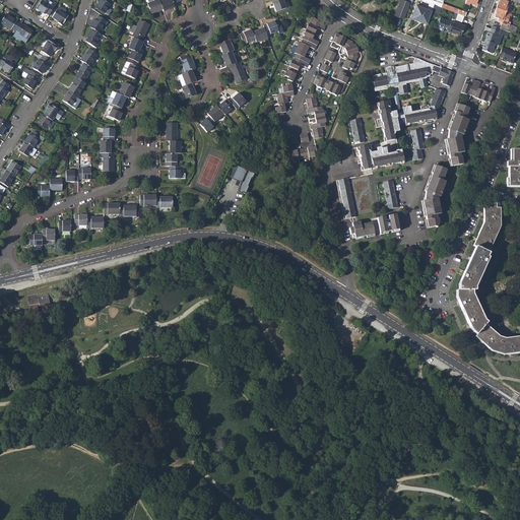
[(45,13),(49,15),(58,2),(54,0),(53,0),(53,1),(52,3),(48,0),(41,0),(36,8),(45,14),(45,13)]
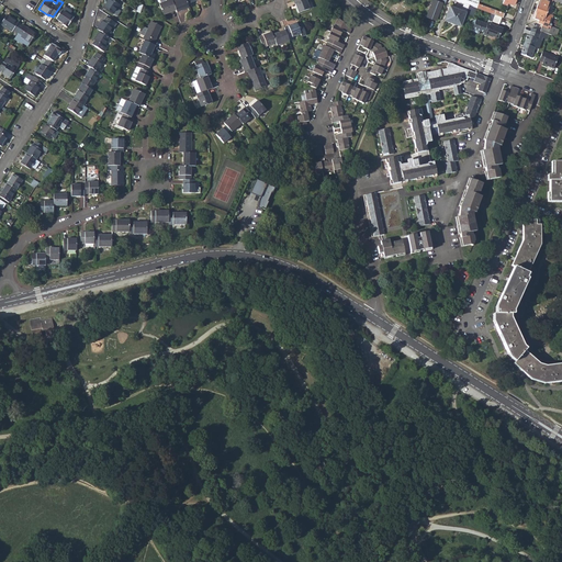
[(119,4),(121,1),(119,0),(108,0),(103,8),(113,14),(116,10),(120,6),(119,4)]
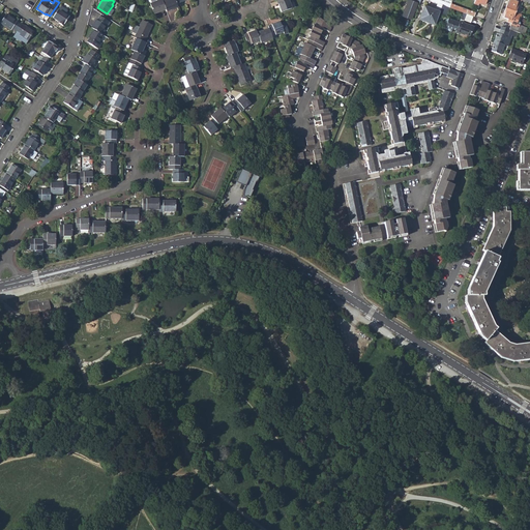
[(148,0),(153,13),(166,9),(166,11),(178,7),(177,4),(186,0),(148,0)]
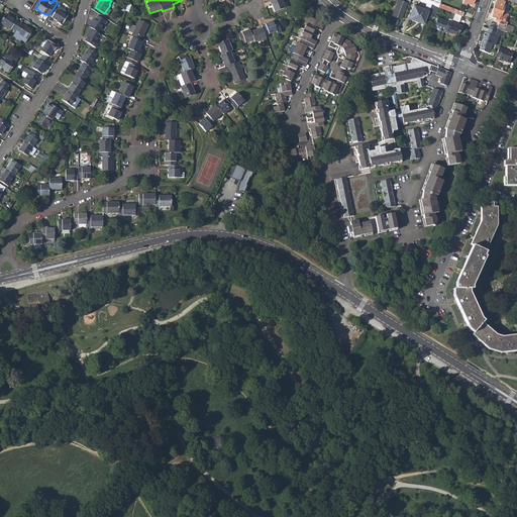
[(270,0),(275,11),(284,8),(281,0),(270,0)]
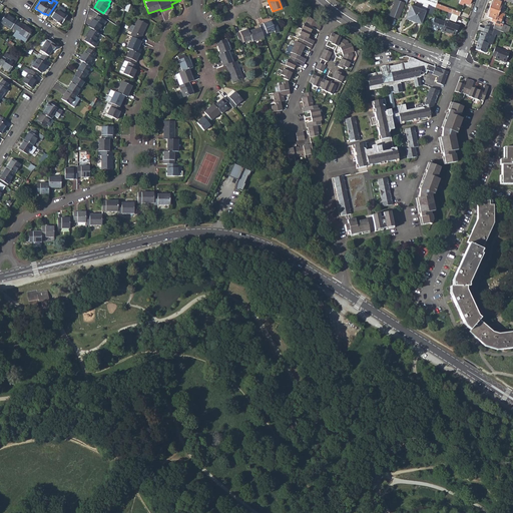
[(393,5),(389,14),(393,15),(392,17),(397,19),(401,9),(399,8),(402,2),(403,2),(406,3),(407,0),(394,0),(392,5),(393,5)]
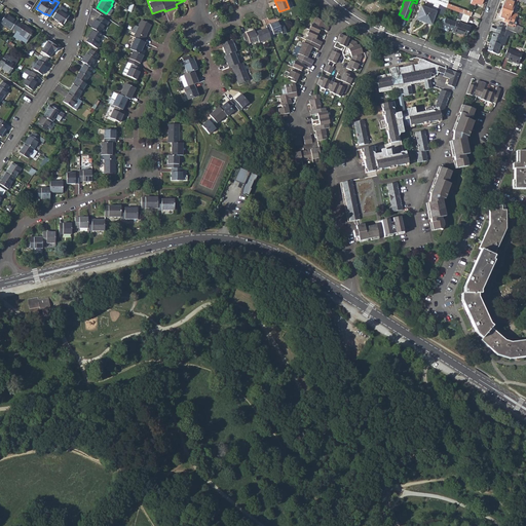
[(434,3),(431,9),(436,11),(438,4),(442,6),(445,7),(446,7),(447,3),(448,0),(427,0),(434,3)]
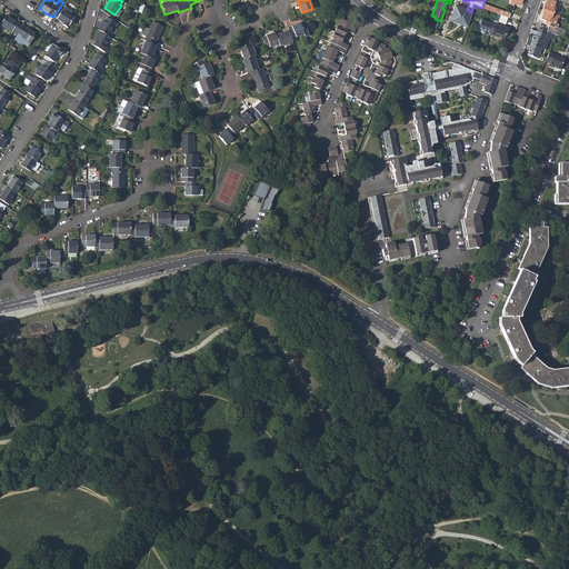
[(552,0),(545,0),(542,9),(552,13),(557,1),(552,0)]
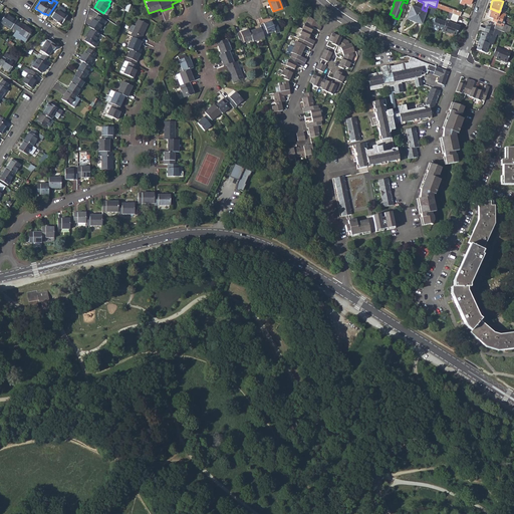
[(461,12),(437,3),(436,7),(449,12),(452,13),(458,15),(460,16),(461,12)]
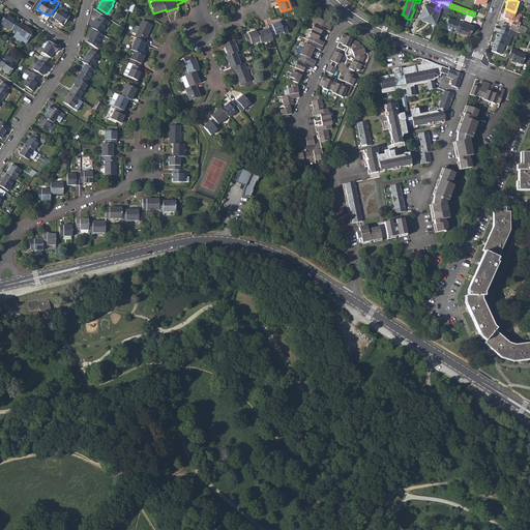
[(438,13),(439,11),(435,9),(423,5),(421,12),(421,13),(419,19),(434,24),(438,13)]
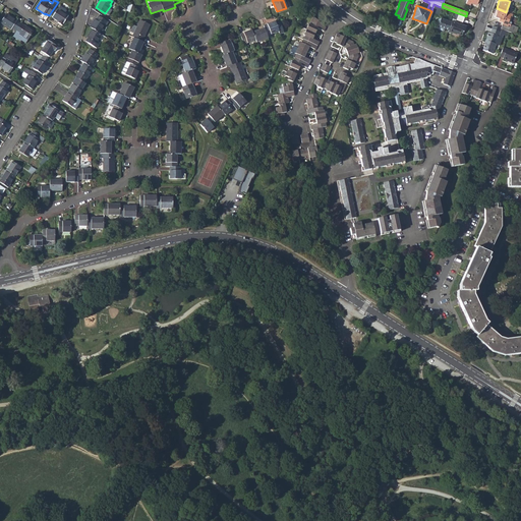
[(506,12),(497,8),(494,16),(499,19),(499,20),(503,22),(503,21),(506,12)]
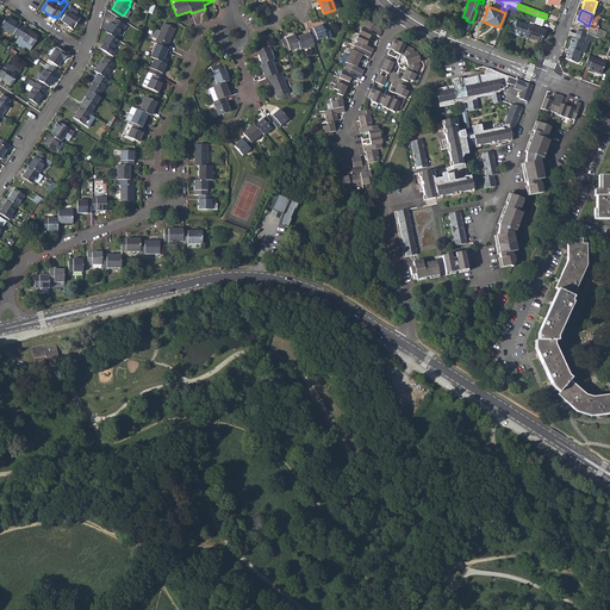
[(80,19),(75,16),(68,11),(61,20),(69,25),(68,27),(73,30),(80,19)]
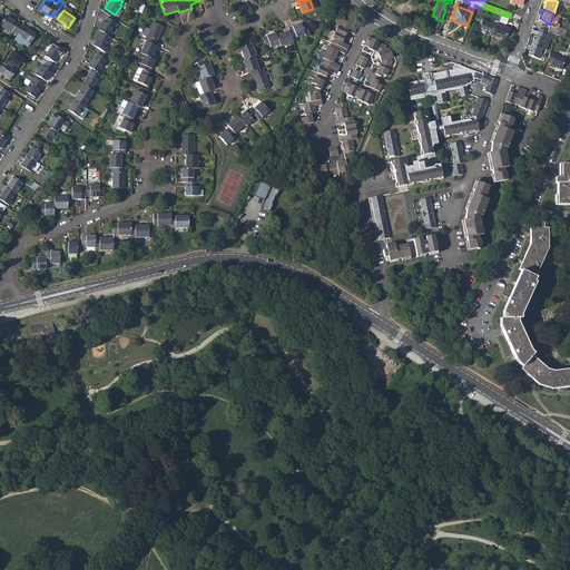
[(560,16),(553,13),(550,23),(557,27),(560,18),(560,16)]
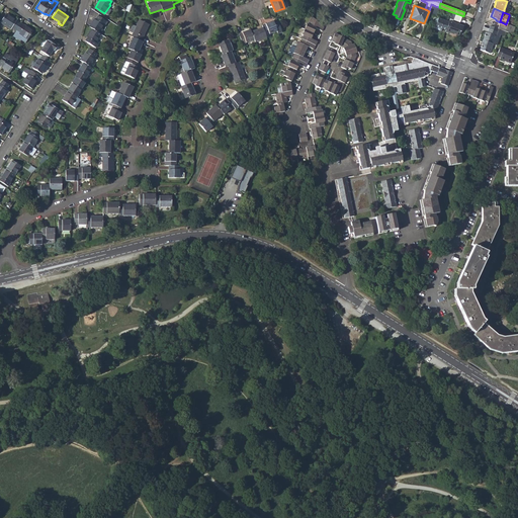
[(452,19),(459,22),(461,15),(455,13),(452,19)]
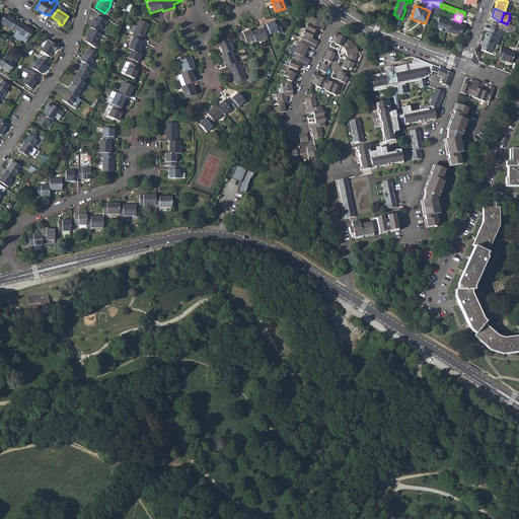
[(12,29),(16,31),(21,23),(6,14),(0,22),(11,29),(12,29)]
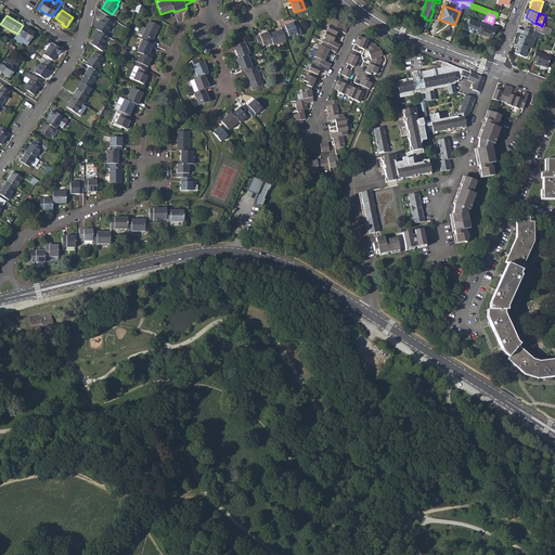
[(102,21),(95,29),(99,31),(105,36),(106,34),(111,26),(113,27),(115,24),(105,17),(102,21)]
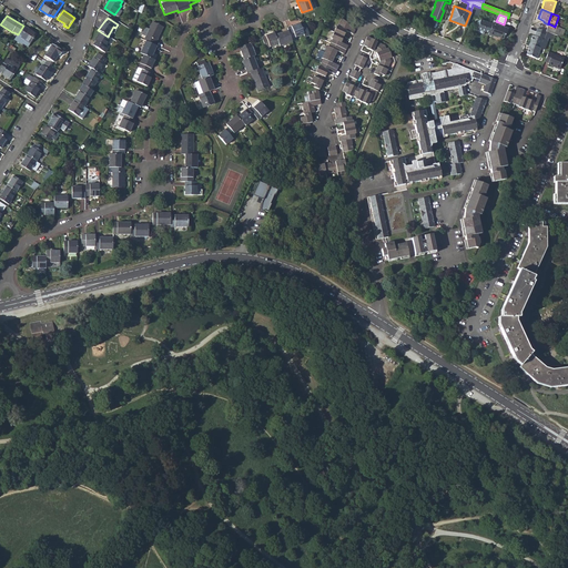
[(337,52),(343,54),(347,47),(341,43),(346,32),(353,34),(355,30),(342,19),(337,28),(336,27),(331,39),(332,39),(328,48),(327,47),(322,59),(323,60),(318,68),(317,68),(315,73),(317,74),(315,79),(313,78),(311,83),(314,85),(314,88),(320,91),(323,82),(324,83),(326,78),(325,78),(327,72),(334,75),(338,67),(332,63),(337,52)]
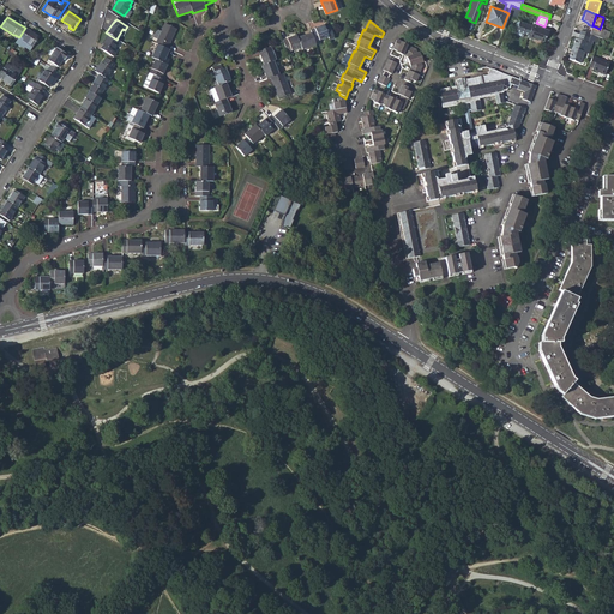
[(517,30),(524,32),(529,35),(533,25),(519,20),(519,22),(516,24),(516,25),(518,26),(517,30)]
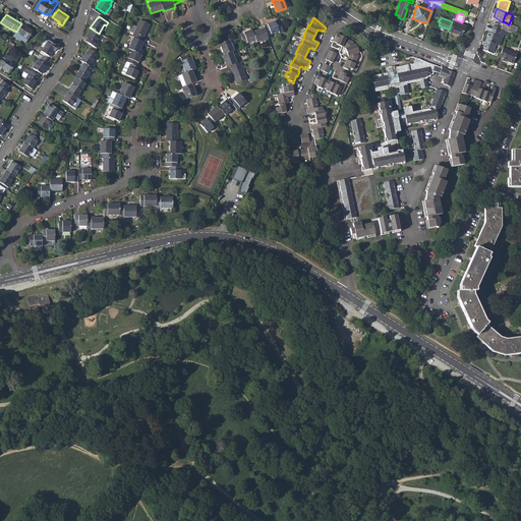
[(128,67),(125,74),(134,79),(139,68),(136,66),(141,55),(138,53),(143,42),(141,41),(150,24),(139,20),(136,26),(133,33),(131,37),(133,38),(128,49),(131,50),(126,61),(130,63),(128,67)]
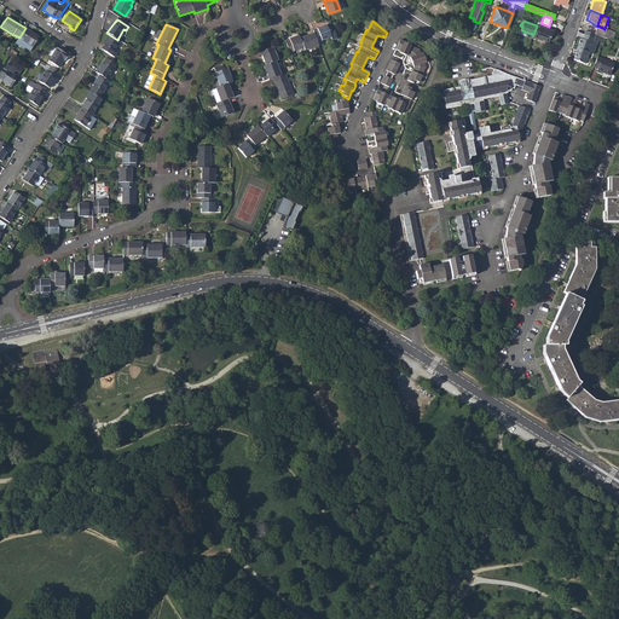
[(554,30),(541,25),(537,24),(537,25),(533,35),(532,38),(537,40),(538,38),(548,41),(550,36),(551,36),(554,30)]
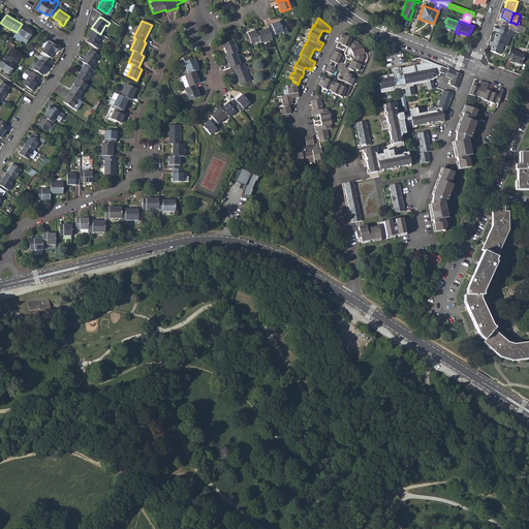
[(260,43),(272,38),(271,36),(275,35),(283,32),(284,34),(288,32),(284,23),(280,24),(279,22),(267,26),(268,28),(256,33),(255,30),(243,35),(247,45),(259,40),(260,43)]
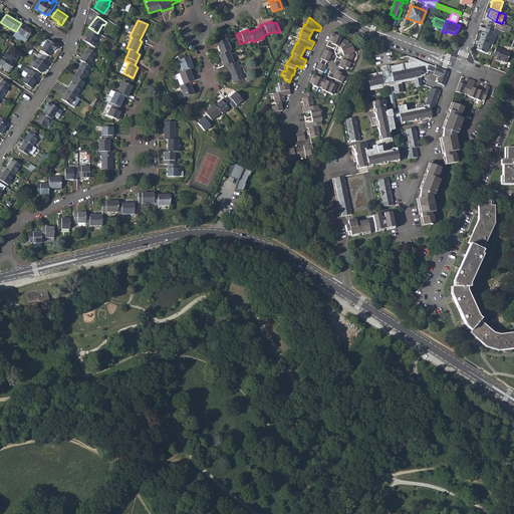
[(496,22),(493,28),(495,29),(502,32),(508,34),(510,27),(502,24),(496,21),(496,22)]
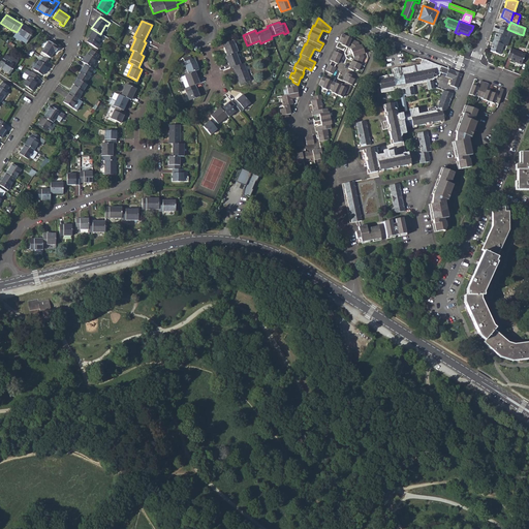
[(25,27),(22,24),(17,32),(20,35),(18,38),(26,43),(34,32),(26,26),(25,27)]
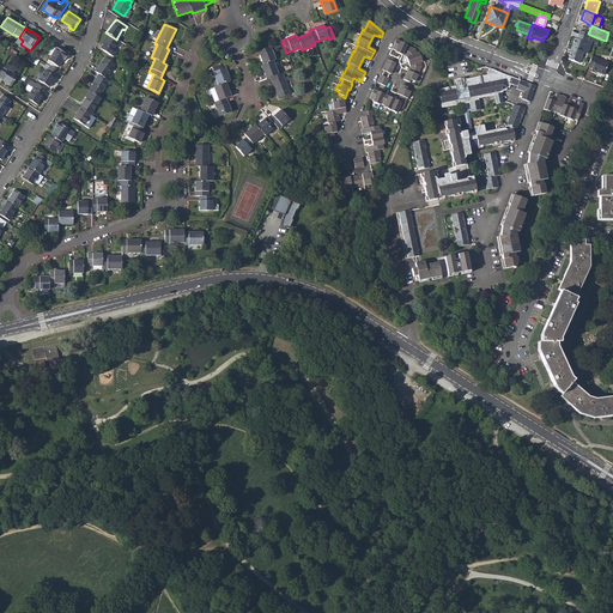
[(580,64),(583,53),(583,52),(582,52),(584,43),(587,43),(590,35),(588,34),(580,31),(577,40),(575,38),(571,48),(574,48),(572,52),(571,52),(568,59),(580,64)]
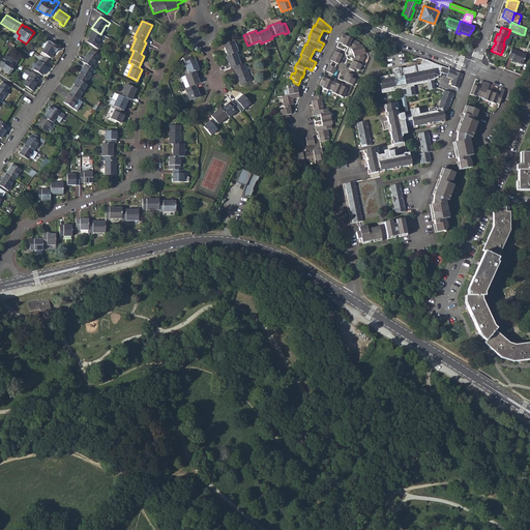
[(97,45),(104,35),(100,34),(94,30),(89,38),(89,39),(87,42),(96,48),(98,45),(97,45)]
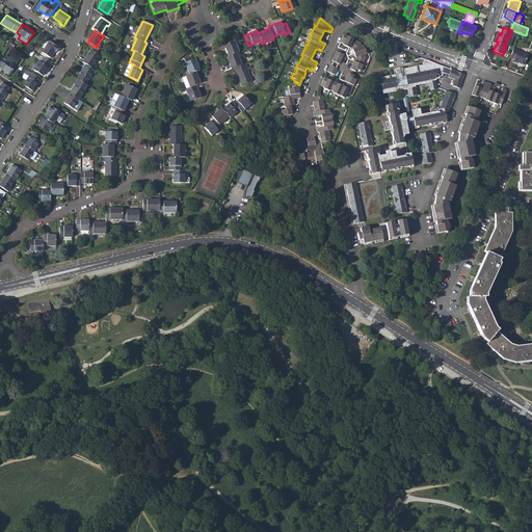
[(506,46),(510,47),(514,36),(517,38),(520,33),(512,30),(509,37),(507,37),(505,45),(506,45),(506,46)]
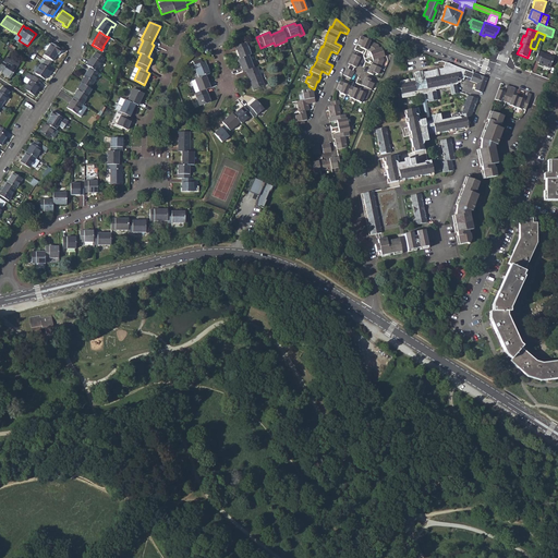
[(361,36),(356,45),(361,47),(360,48),(366,51),(366,50),(370,52),(374,62),(373,65),(372,65),(368,74),(374,76),(375,74),(379,75),(381,70),(385,62),(383,58),(385,57),(381,48),(379,48),(378,45),(371,41),(361,36)]
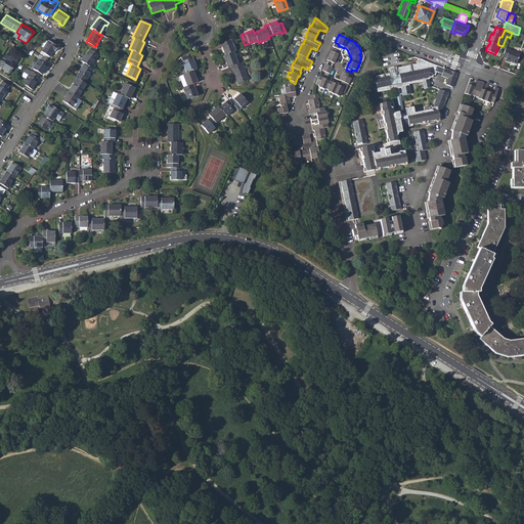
[(231,67),(237,84),(248,80),(242,62),(237,63),(233,52),(235,51),(230,40),(220,43),(225,55),(223,55),(227,68),(231,67)]
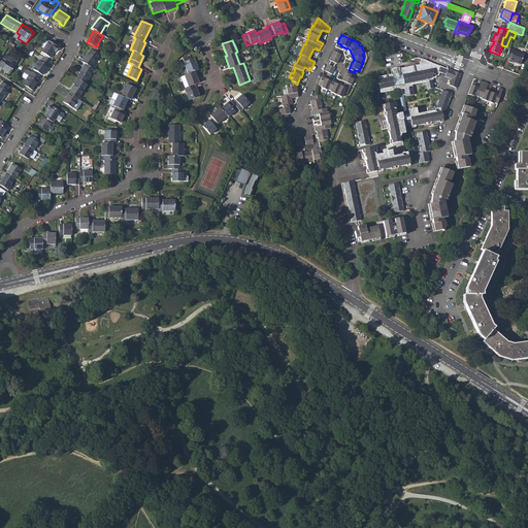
[(41,52),(50,58),(54,52),(55,52),(58,47),(48,41),(41,52)]
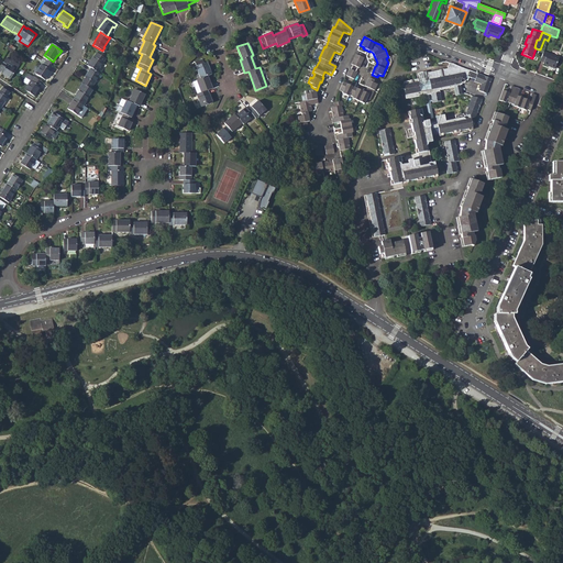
[(559,57),(543,52),(540,62),(543,63),(543,64),(550,67),(551,66),(555,67),(559,57)]
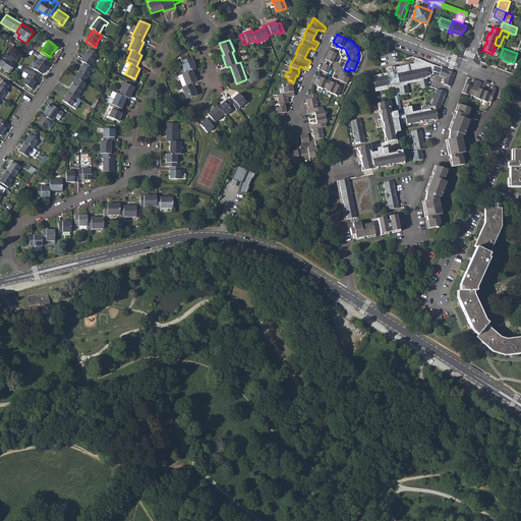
[(87,52),(80,61),(83,63),(90,66),(91,65),(98,55),(90,50),(87,53),(87,52)]
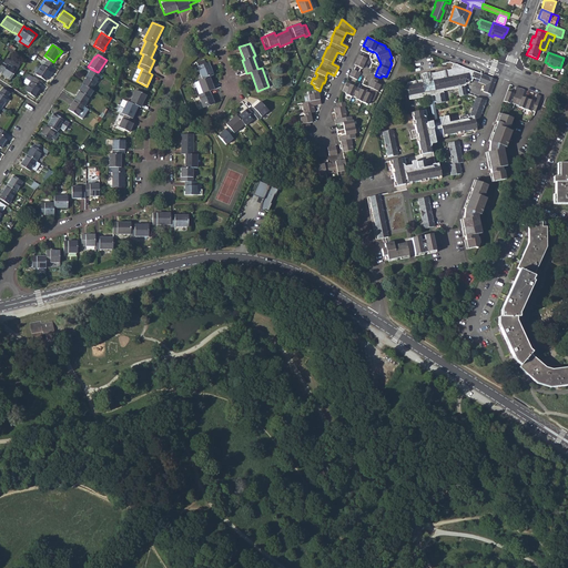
[(358,56),(354,66),(363,70),(367,59),(358,56)]
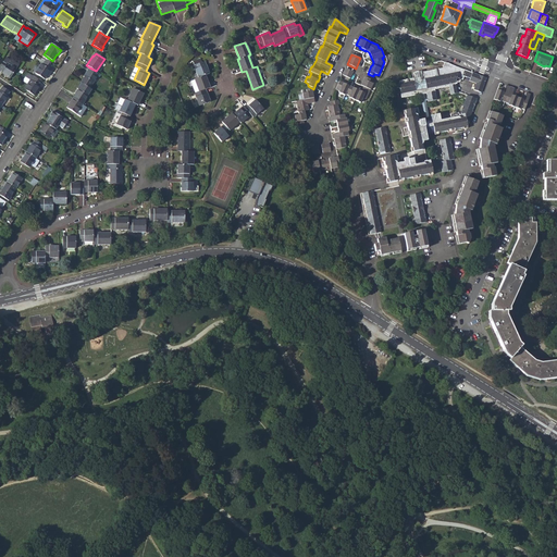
[(5,58),(0,66),(0,70),(2,71),(1,73),(10,78),(19,65),(10,59),(9,60),(5,58)]
